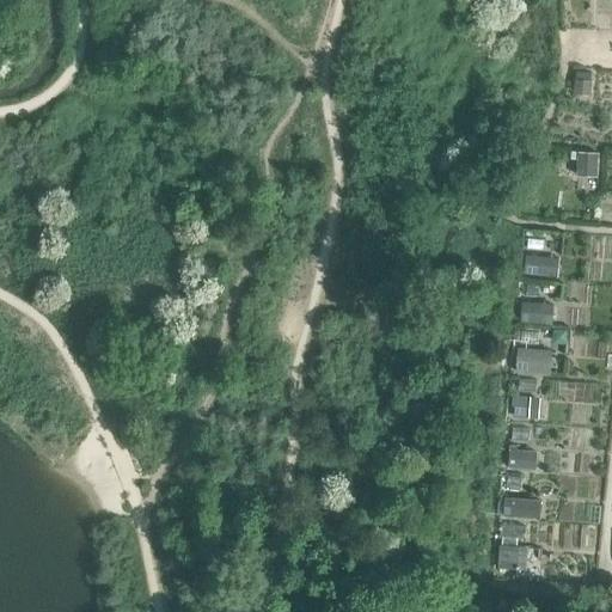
[(577,171),(599,171),(599,150),(577,151),(577,171)]
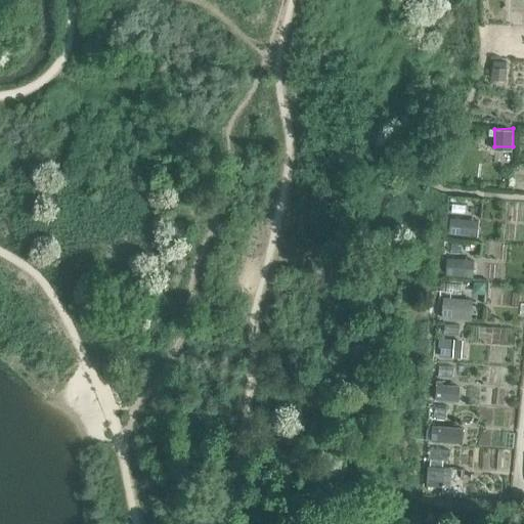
[(450,233),(478,234),(479,219),(451,217),(450,233)]
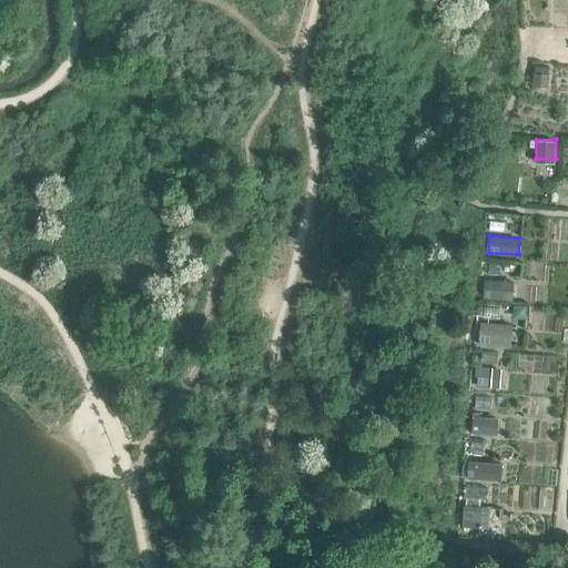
[(485,277),(484,297),(515,298),(516,280),(485,277)]
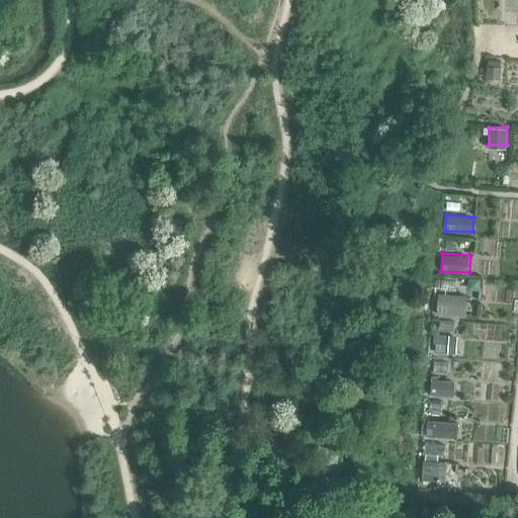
[(438,291),(437,313),(467,315),(468,293),(438,291)]
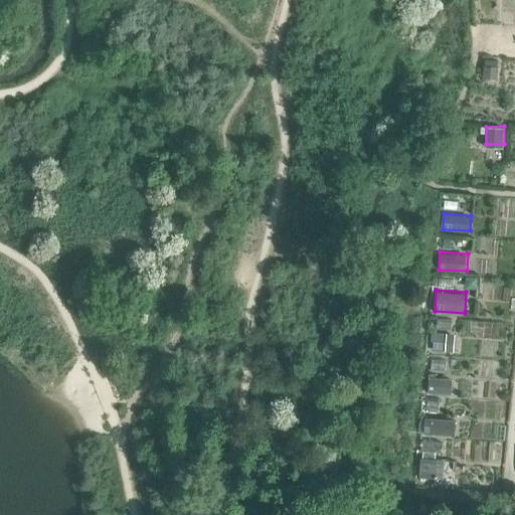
[(453,350),(455,333),(435,331),(434,348),(453,350)]
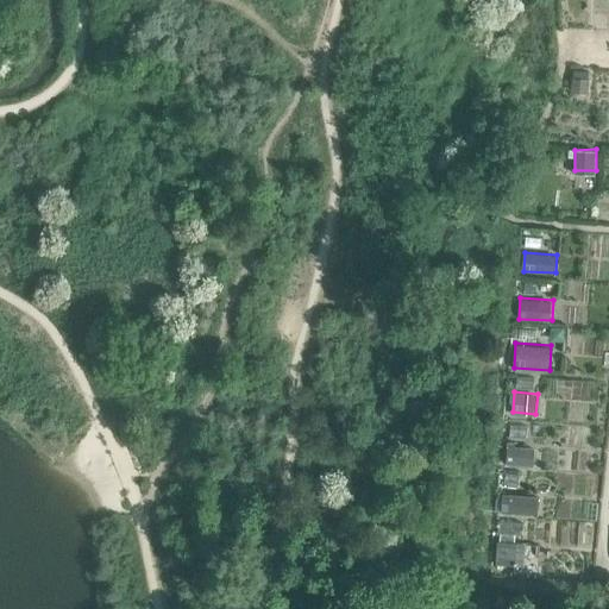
[(534,464),(535,447),(509,445),(508,463),(534,464)]
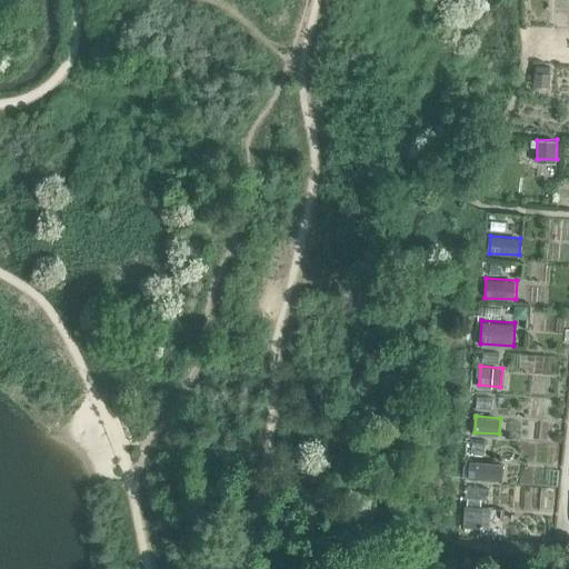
[(470,460),(469,477),(502,479),(503,462),(470,460)]
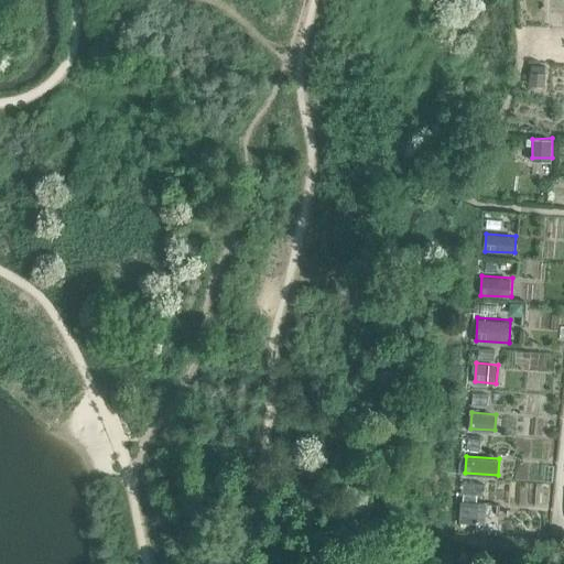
[(461,500),(459,521),(487,522),(488,501),(461,500)]
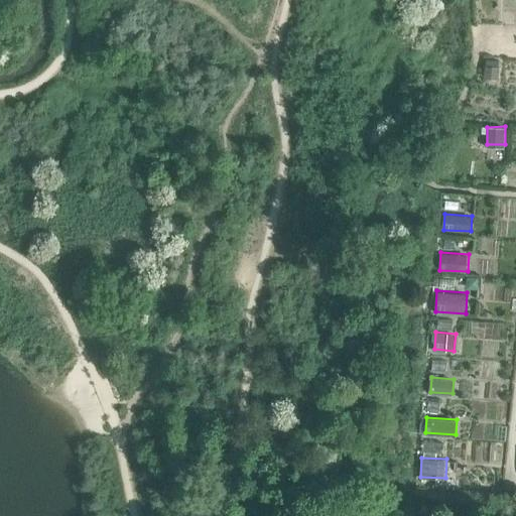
All buildings are outlined.
